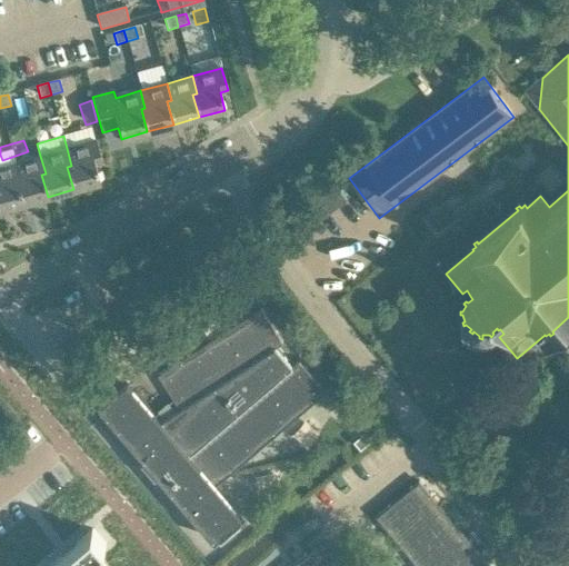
[(96,140),(67,148),(71,166),(67,167),(73,189),(99,182),(95,165),(102,162),(96,140)]
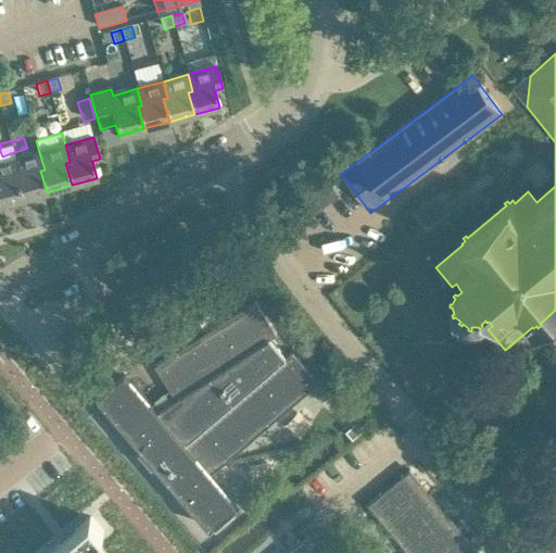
[(47,192),(40,171),(45,170),(39,152),(14,160),(19,176),(15,177),(21,200),(47,192)]
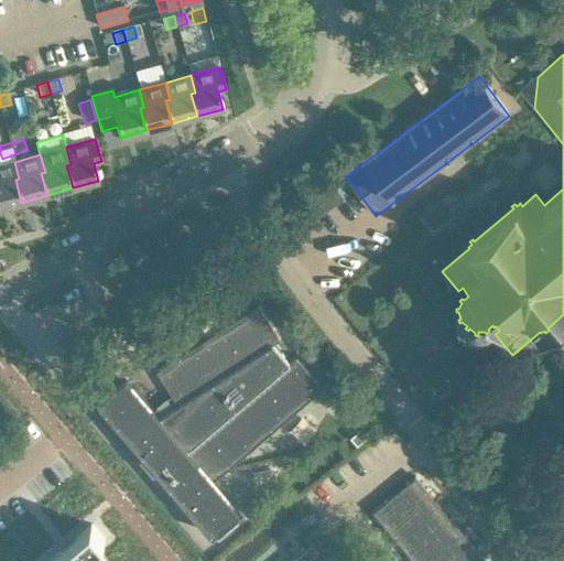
[(0,208),(21,203),(15,180),(19,179),(14,162),(0,165),(0,208)]
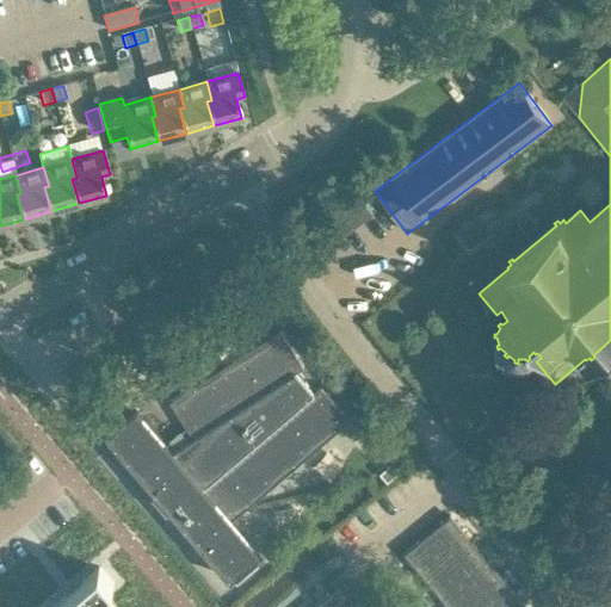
[(526,212),(516,221),(526,235),(537,227),(526,212)]
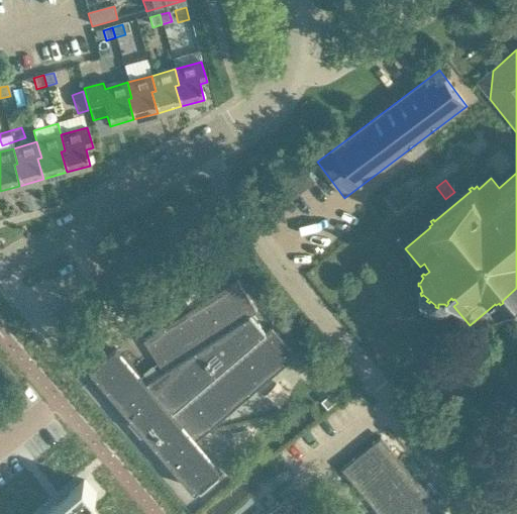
[(200,251),(191,257),(195,264),(204,259),(200,251)]
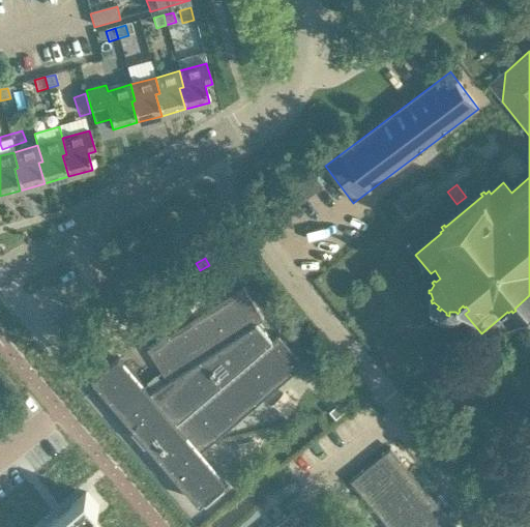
[(178,274),(170,280),(174,287),(182,282),(178,274)]
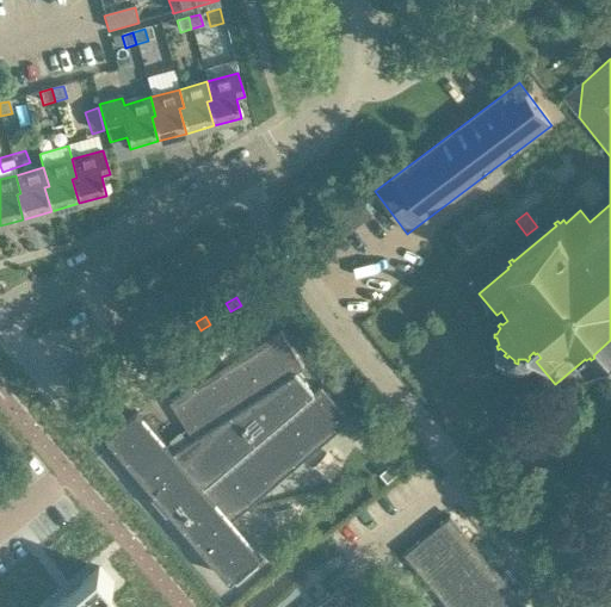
[(272,489),(267,483),(292,463),(297,468),(337,433),(333,428),(344,417),(349,423),(350,422),(321,388),(314,394),(297,375),(304,369),(281,332),(278,333),(283,339),(270,347),(265,341),(221,370),(226,376),(197,394),(193,389),(170,403),(193,439),(173,452),(137,410),(107,437),(155,494),(152,496),(167,514),(171,511),(230,581),(260,556),(233,522),(272,489)]
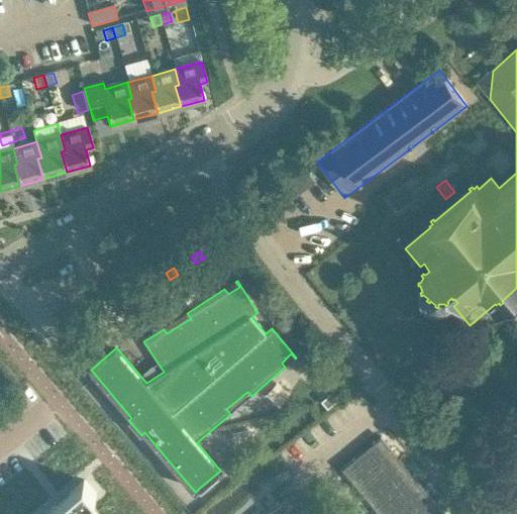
[(333,394),(323,403),(328,409),(338,399),(333,394)]
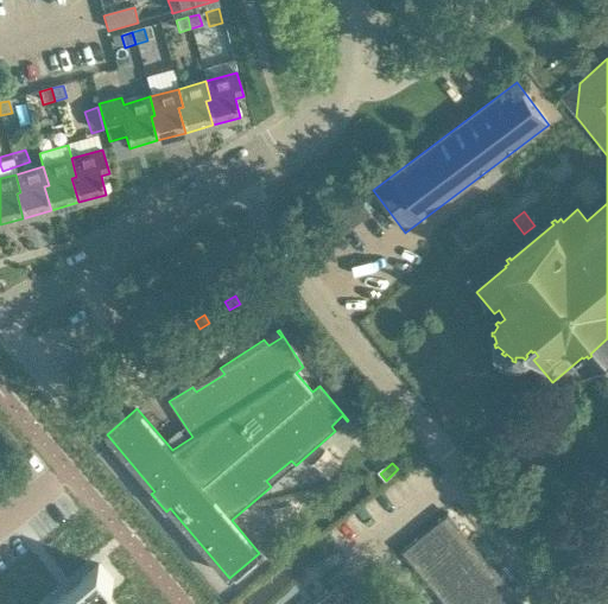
[(448,516),(434,528),(445,544),(457,558),(473,546),(448,516)]
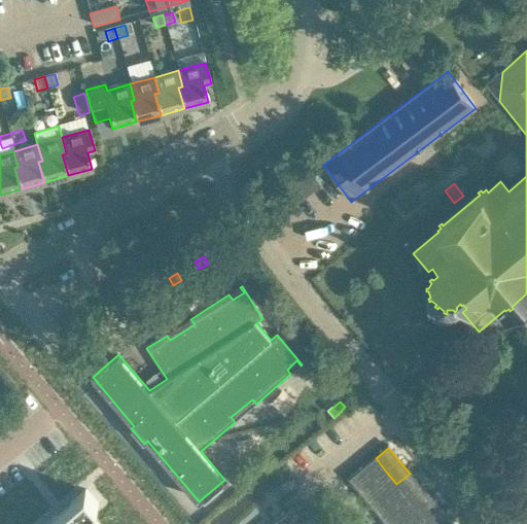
[(376,458),(349,480),(360,493),(386,472),(376,458)]
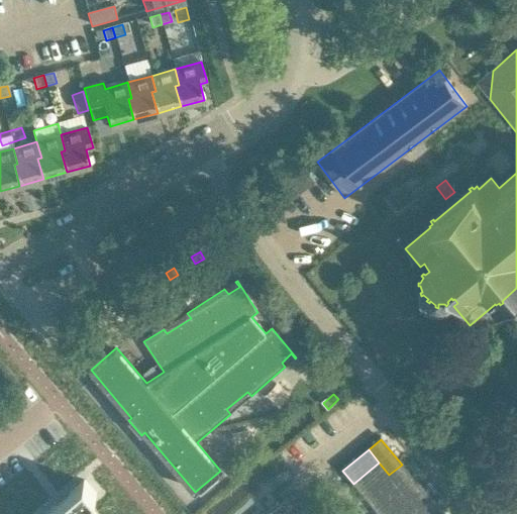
[(379,463),(353,484),(364,496),(389,475),(379,463)]
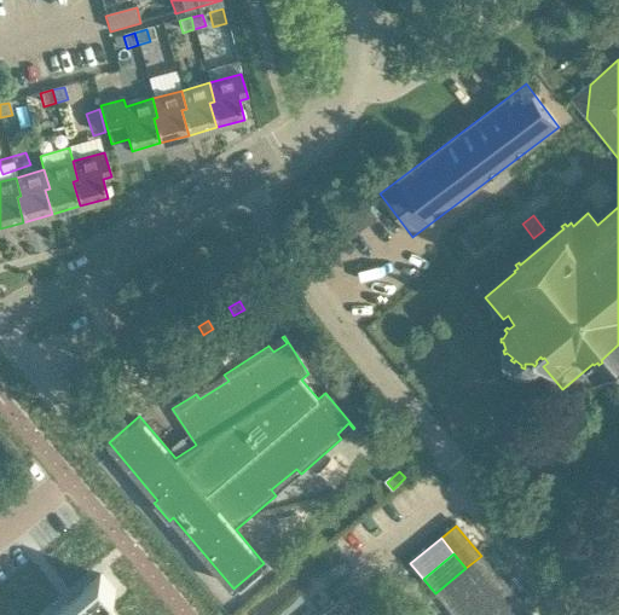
[(481,556),(466,568),(478,584),(491,598),(505,586),(481,556)]
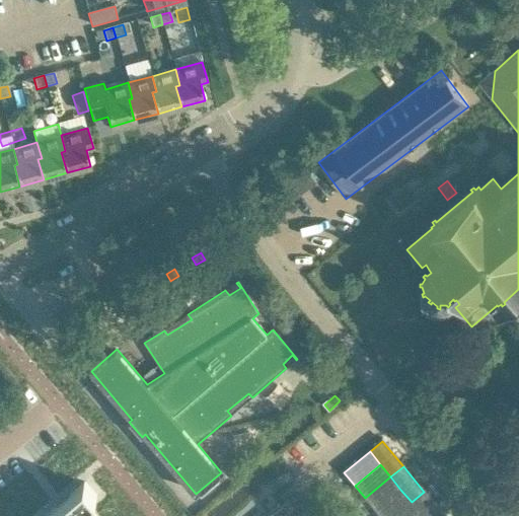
[(390,476),(365,498),(375,510),(400,490),(390,476)]
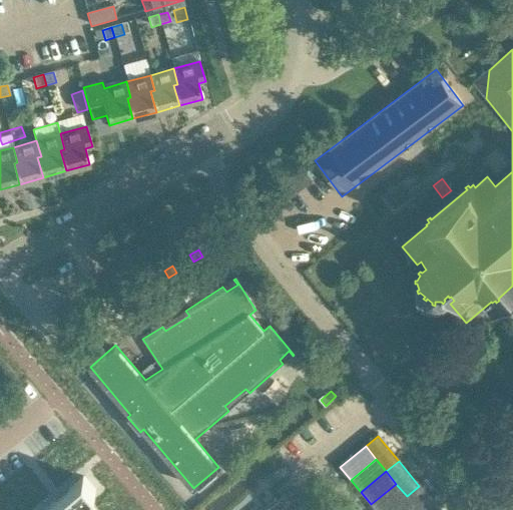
[(85,509),(81,505),(88,499),(95,493),(84,479),(48,509),(85,509)]
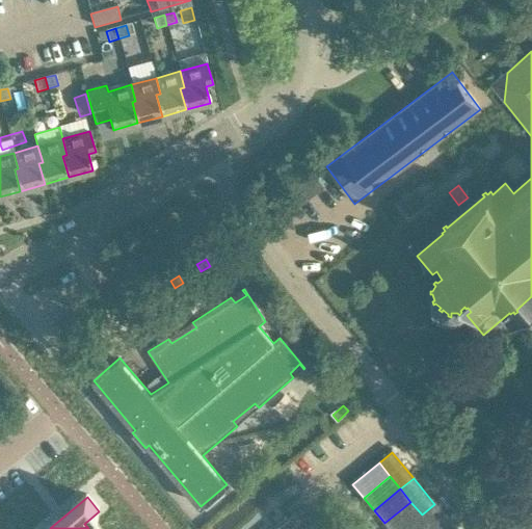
[(410,502),(384,523),(389,528),(403,528),(408,525),(422,514),(410,502)]
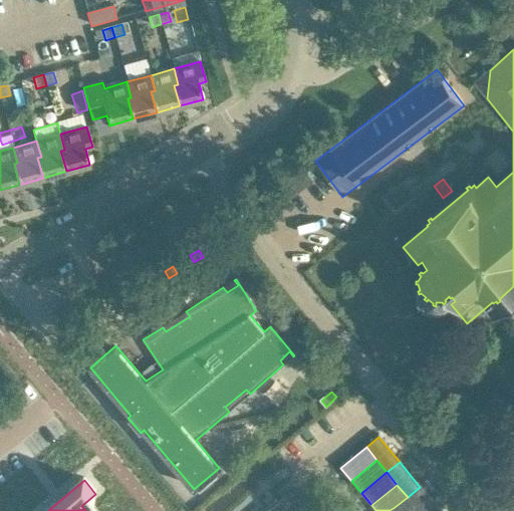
[(408,497),(395,507),(398,510),(416,510),(431,499),(420,487),(408,497)]
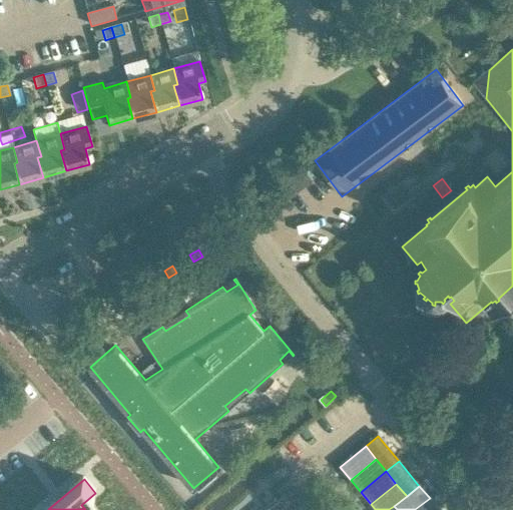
[(307,509),(291,490),(279,500),(287,509),(307,509)]
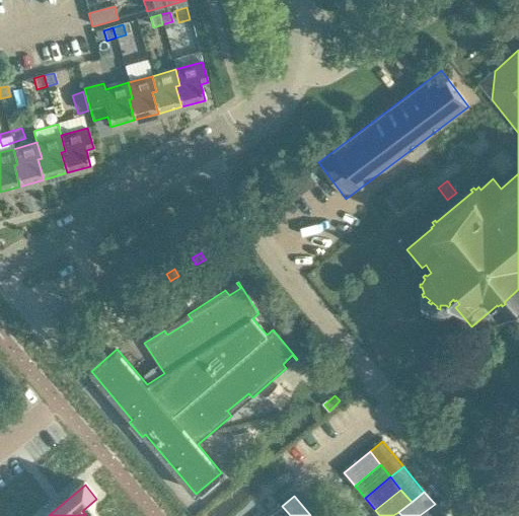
[(435,504),(420,515),(443,515),(435,504)]
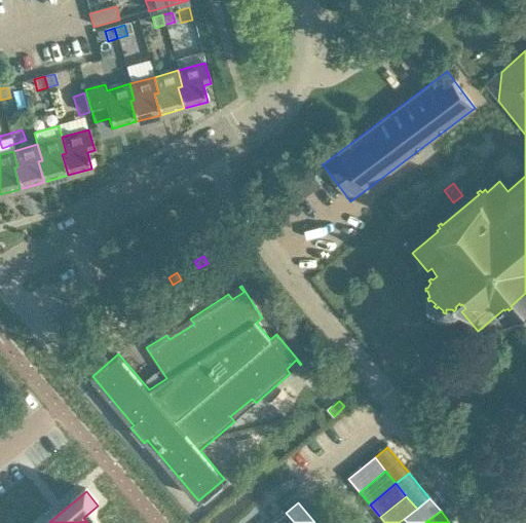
[(294,522),(286,513),(273,522),(294,522)]
